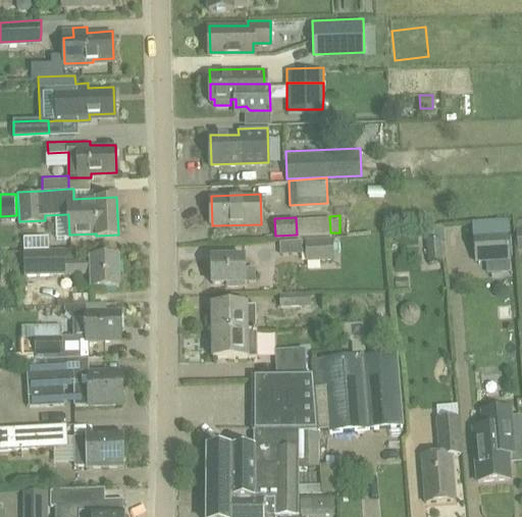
[(475,258),(510,256),(508,231),(507,217),(485,218),(486,233),(474,234),(475,258)]
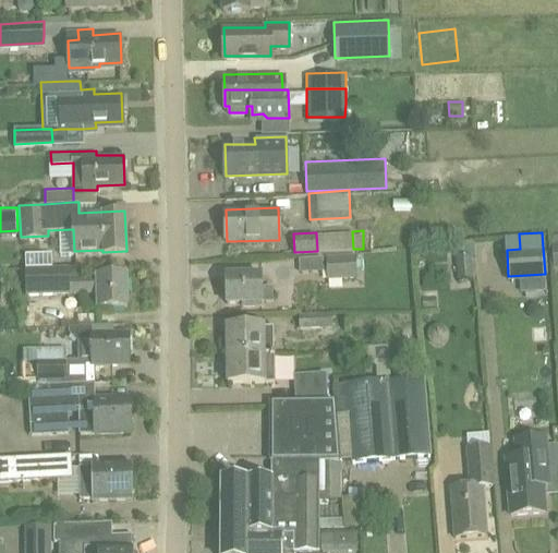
[(355,252),(326,254),(327,276),(356,274),(355,252)]
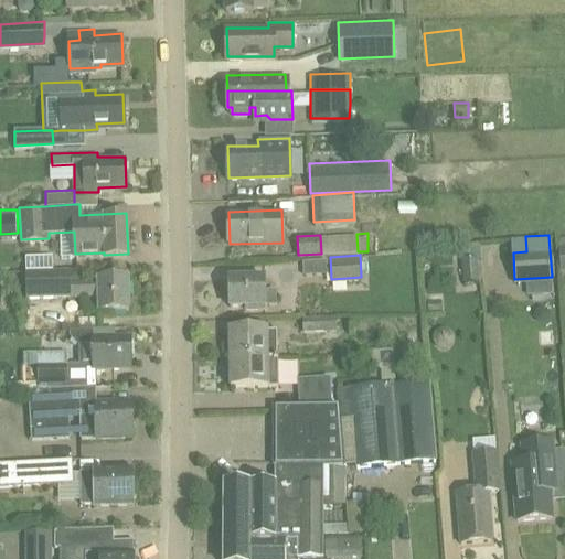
[(328,256),(304,257),(304,271),(329,270),(328,256)]
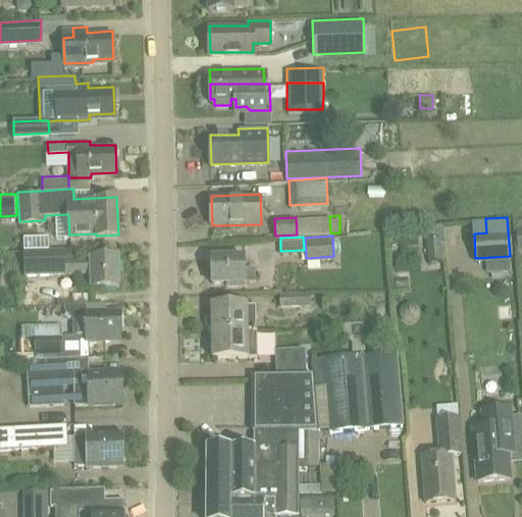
[(428,237),(429,258),(441,257),(440,237),(428,237)]
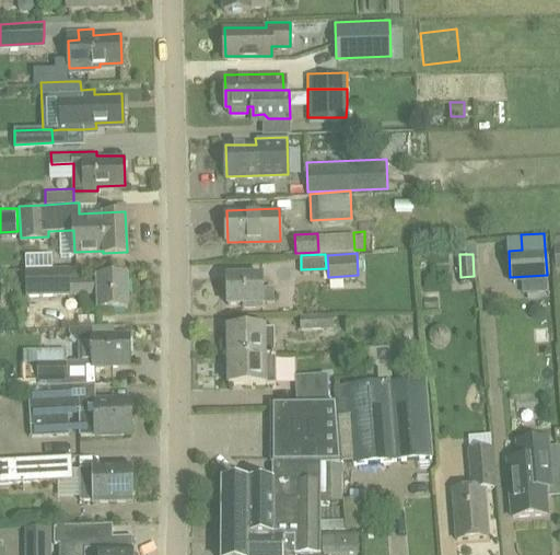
[(25,295),(97,292),(96,275),(69,277),(69,265),(25,266),(25,295)]
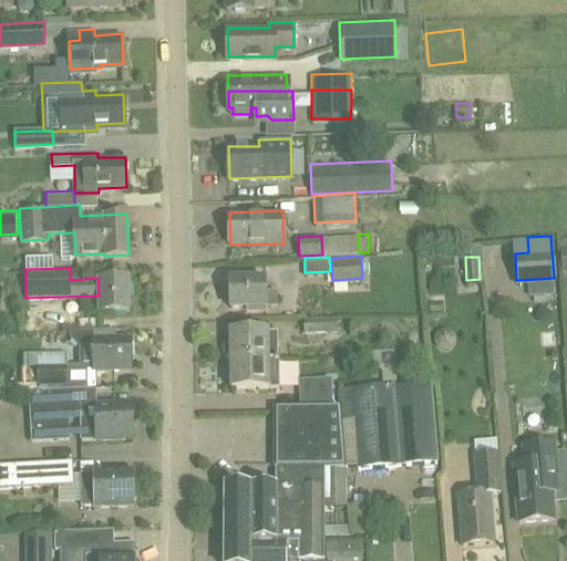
[(279,287),(270,287),(268,272),(230,273),(232,305),(265,304),(279,303),(279,287)]
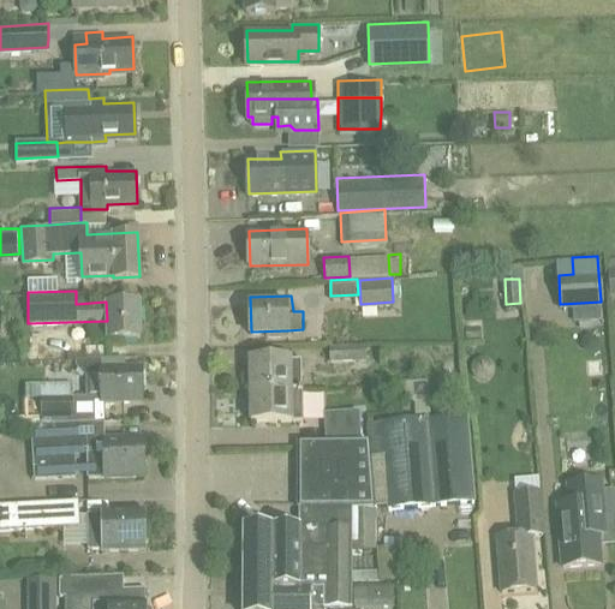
[(106,302),(107,321),(107,336),(139,335),(139,299),(106,300),(106,302)]
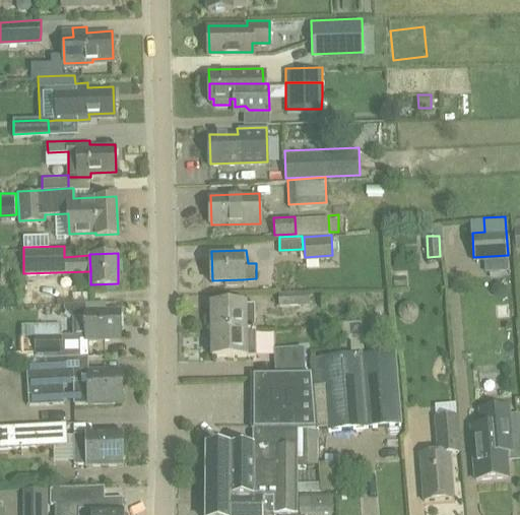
[(405,282),(405,273),(393,273),(394,282),(405,282)]
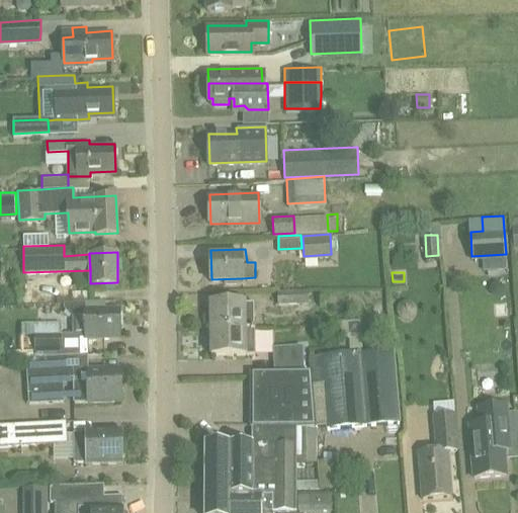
[(277,289),(277,303),(309,302),(309,288),(277,289)]
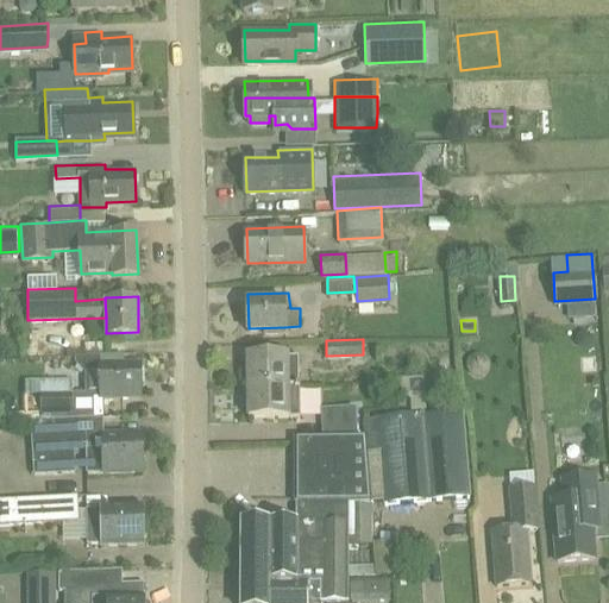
[(94,414),(104,414),(104,395),(139,395),(138,359),(124,360),(123,352),(102,352),(73,353),(73,357),(85,369),(85,389),(71,389),(71,376),(41,377),(42,418),(94,414)]
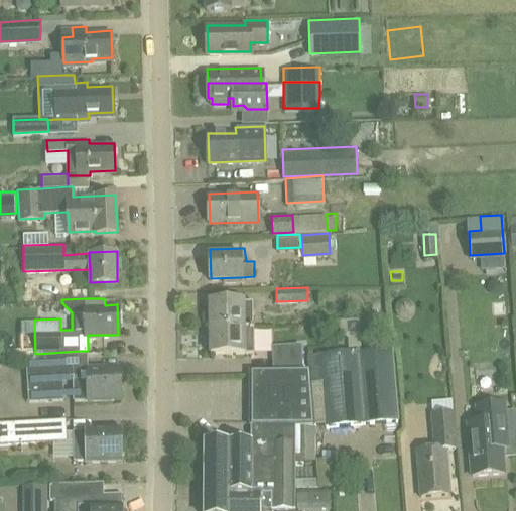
[(210,322),(210,326),(252,325),(252,299),(243,300),(243,299),(209,299),(210,306),(204,309),(205,320),(210,322)]
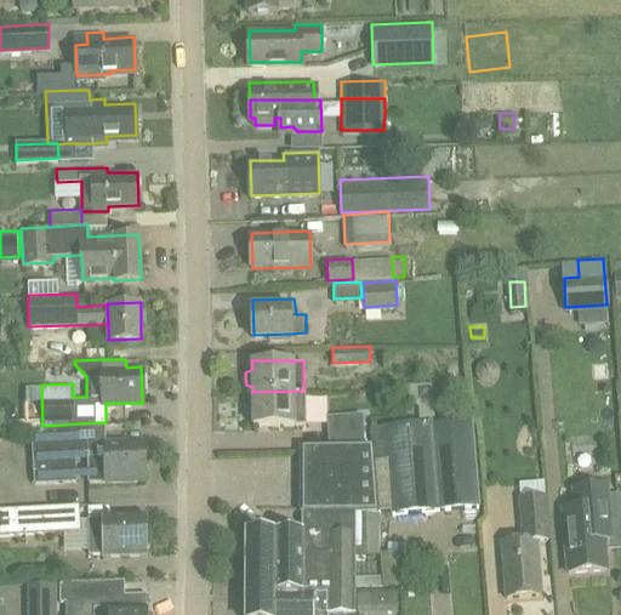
[(303,391),(252,392),(254,422),(294,421),(305,421),(303,391)]
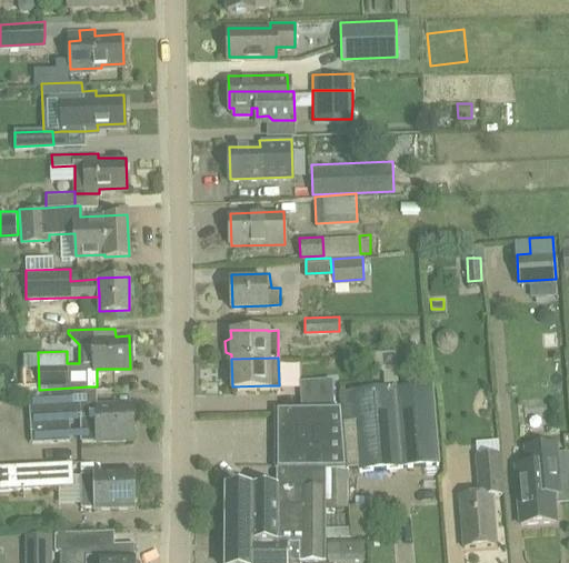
[(301,405),(333,405),(332,376),(299,379),(301,405)]
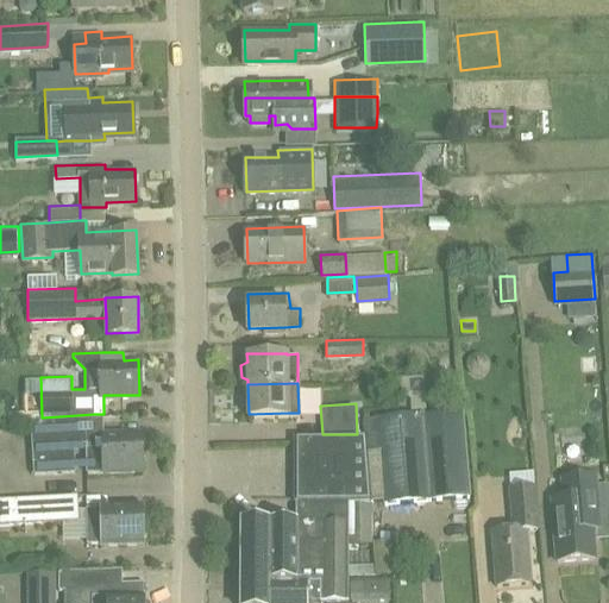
[(296,501),(295,520),(297,520),(297,578),(268,578),(268,602),(307,602),(308,600),(308,579),(321,579),(321,600),(349,600),(349,553),(349,541),(372,540),(374,498),(383,498),(384,502),(470,495),(463,408),(427,410),(396,413),(363,416),(364,433),(363,434),(357,434),(322,434),(294,433),(294,501),(296,501)]
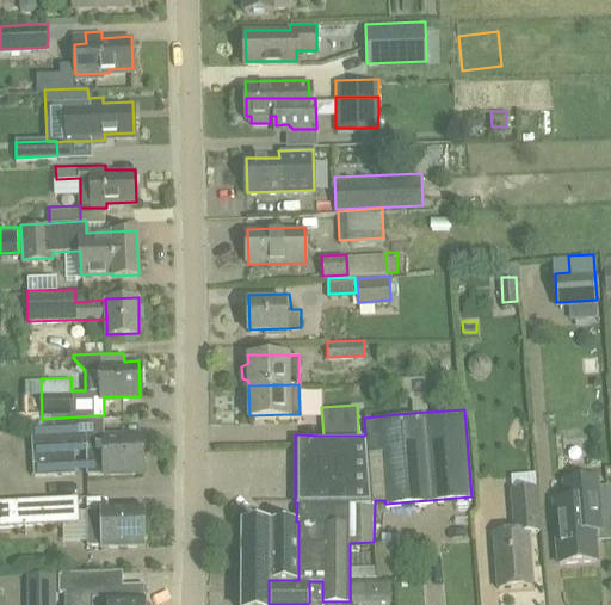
[(104,415),(94,415),(42,419),(30,419),(35,474),(75,470),(74,444),(86,443),(87,471),(104,470),(104,473),(141,471),(141,432),(104,433),(104,415)]
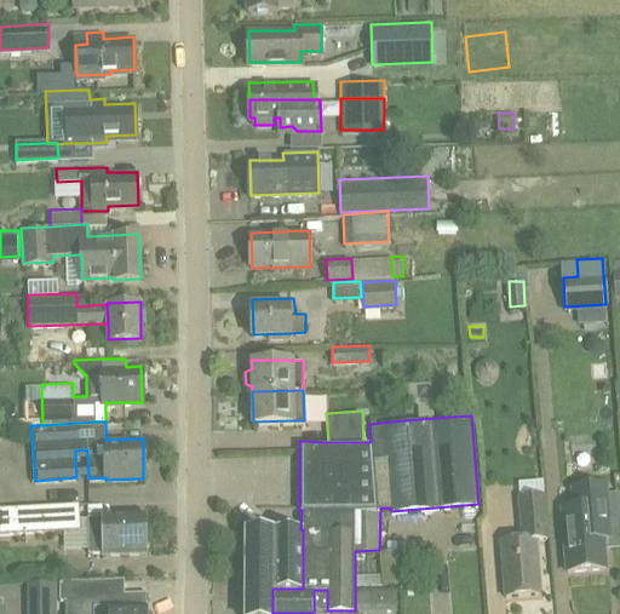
[(619,501),(619,491),(607,492),(606,483),(573,486),(574,505),(563,505),(564,520),(563,520),(567,568),(606,566),(603,535),(619,533),(619,501)]
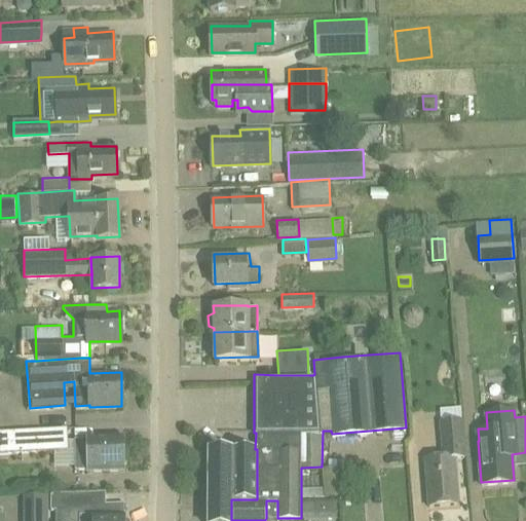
[(444,455),(424,457),(428,504),(457,501),(453,454),(463,453),(460,418),(441,420),(444,455)]
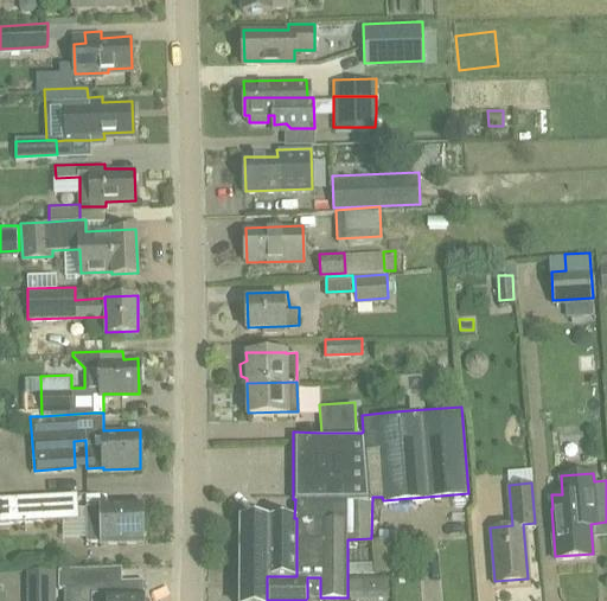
[(0,520),(0,522),(63,516),(77,515),(77,505),(77,490),(17,494),(17,492),(0,493),(0,520)]
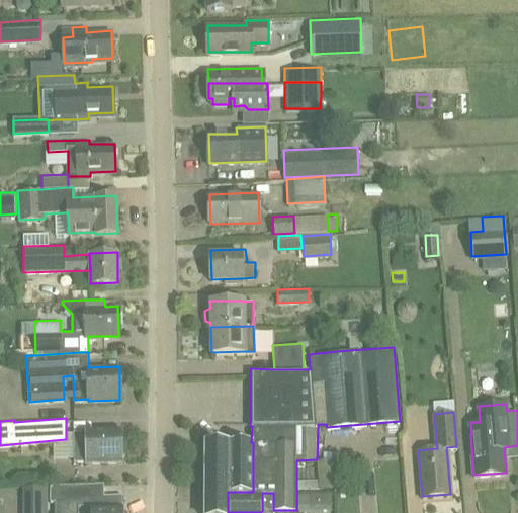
[(73,431),(74,457),(74,460),(88,459),(88,461),(120,461),(120,427),(87,428),(87,429),(73,430),(73,431)]
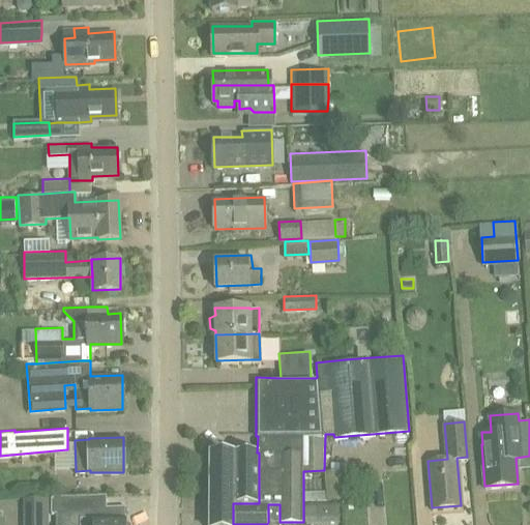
[(209,524),(233,524),(233,503),(259,503),(259,453),(257,453),(210,453),(209,524)]
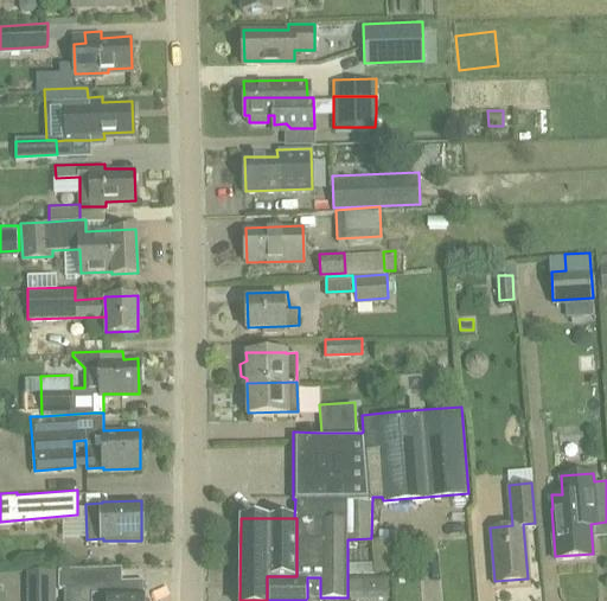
[(141,600),(142,577),(121,577),(121,566),(59,566),(59,586),(64,586),(64,600),(141,600)]
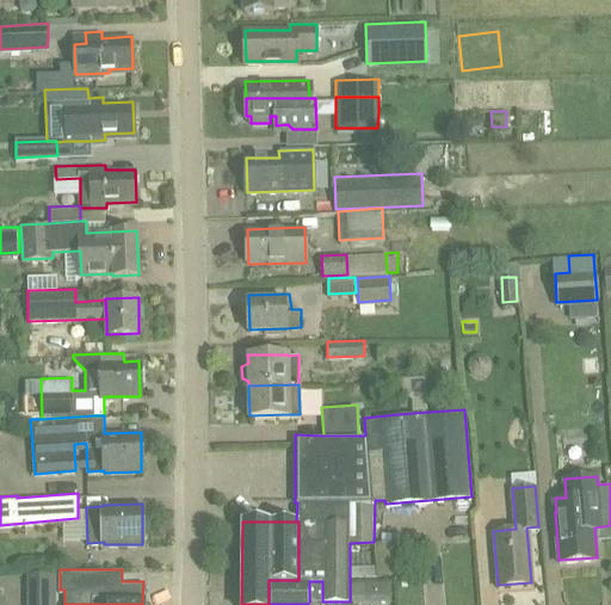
[(29,573),(29,604),(54,604),(54,572),(29,573)]
